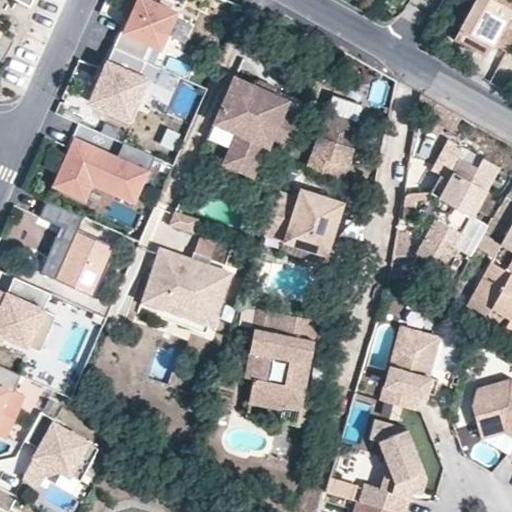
[(118,30),(111,46),(141,58),(149,39),(162,44),(176,12),(147,0),(130,0),(124,17),(130,20),(125,32),(118,30)]
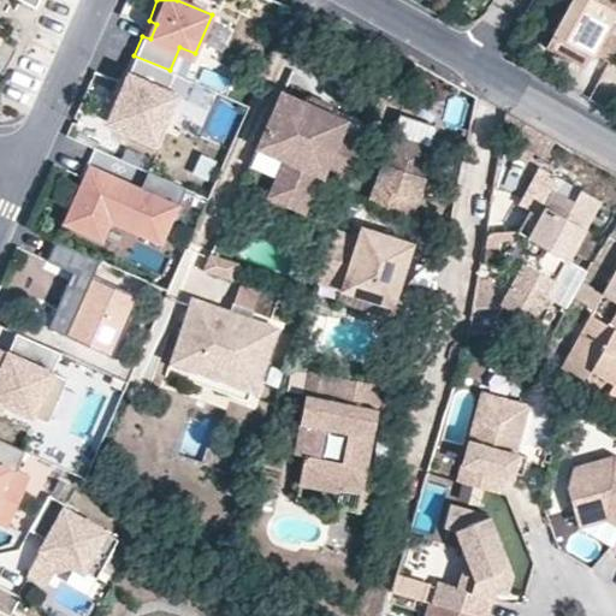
[(615,9),(598,0),(568,0),(551,33),(570,43),(593,54),(598,47),(614,54),(615,48),(615,9)]
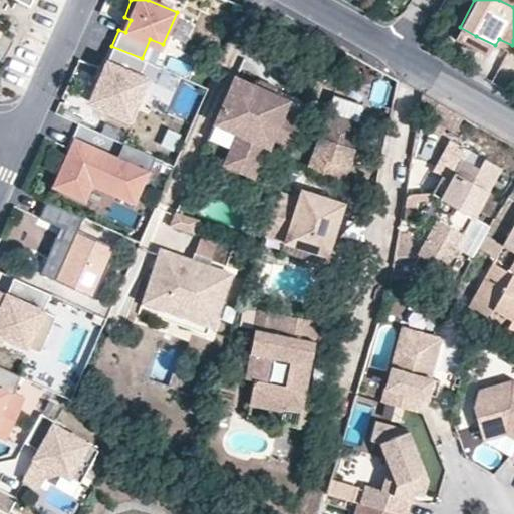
[(476,36),(460,27),(453,39),(489,58),(495,45),(476,36)]
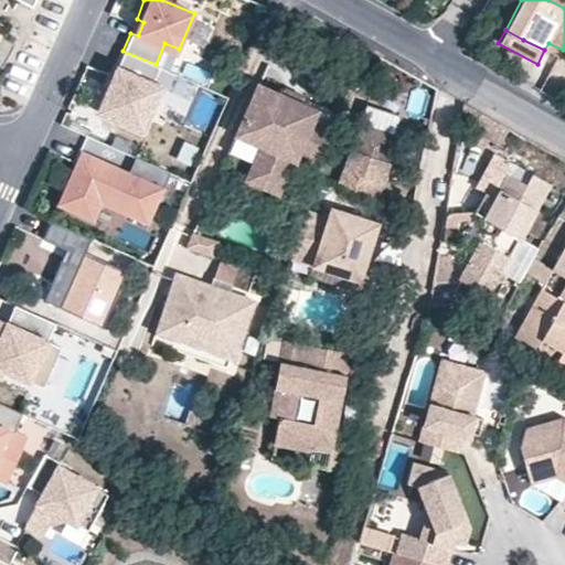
[(0,64),(1,65),(13,42),(0,34),(0,64)]
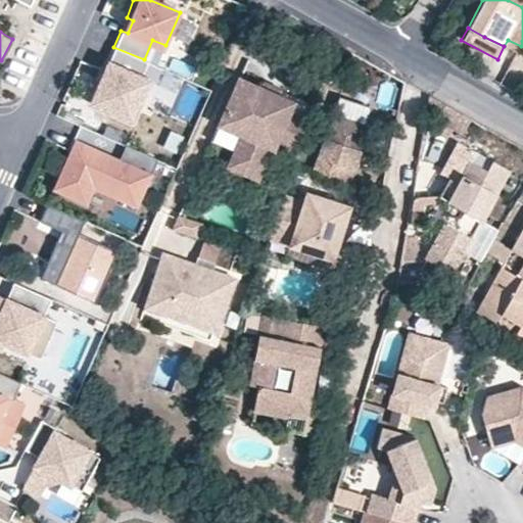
[(149,80),(141,76),(148,61),(144,59),(113,47),(90,102),(131,121),(149,80)]
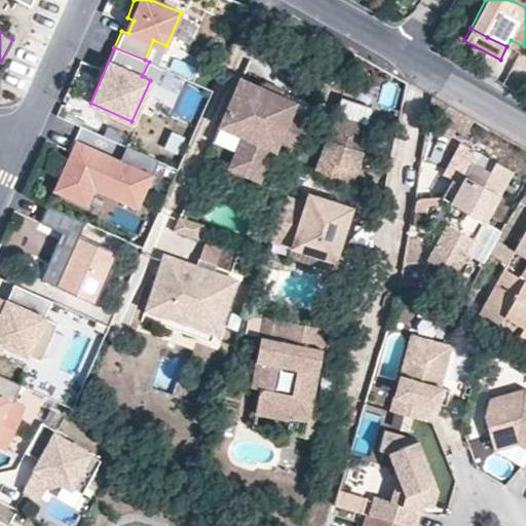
[(149,62),(142,76),(150,80),(156,83),(162,68),(149,62)]
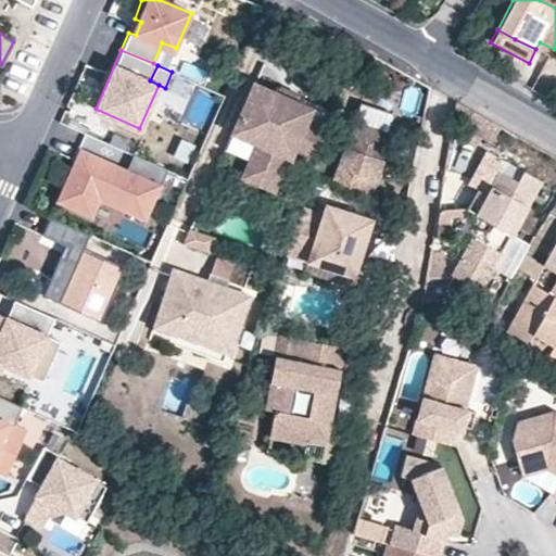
[(275,92),(254,84),(234,133),(257,143),(258,143),(262,136),(274,141),(262,167),(282,176),(294,150),(317,160),(328,128),(307,119),(312,109),(293,100),(275,92)]
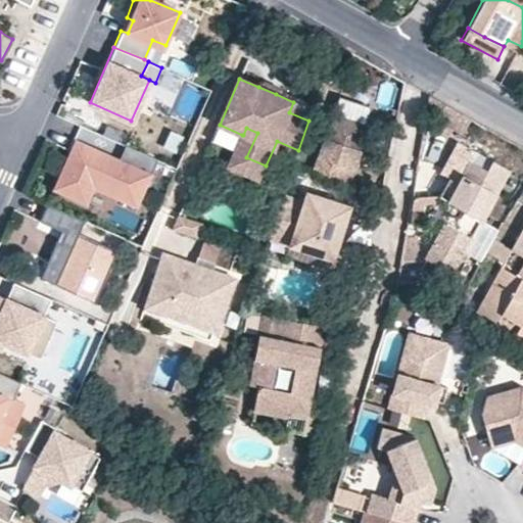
[(262,80),(258,87),(276,94),(279,88),(262,80)]
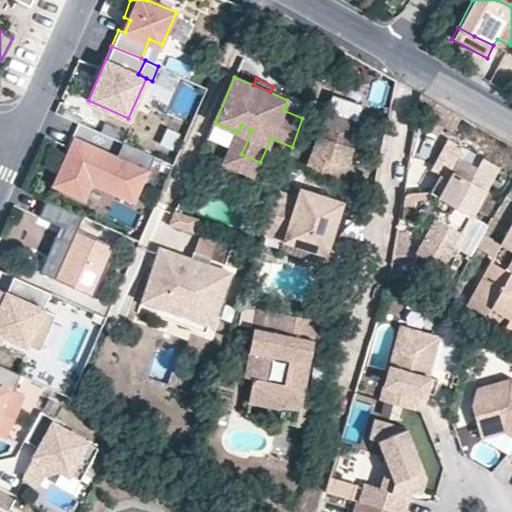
[(333,95),(327,111),(354,120),(356,121),(362,104),(333,95)]
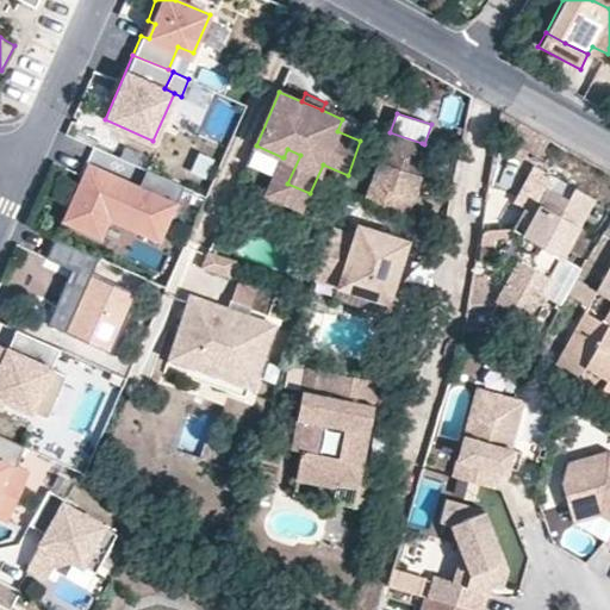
[(422,143),(390,132),(381,161),(378,160),(366,200),(415,216),(421,198),(414,195),(421,174),(418,173),(423,156),(417,154),(422,143)]
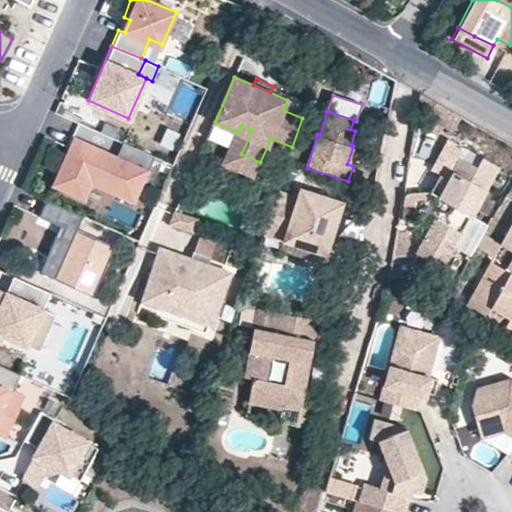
[(355,131),(358,121),(356,121),(354,120),(350,129),(355,131)]
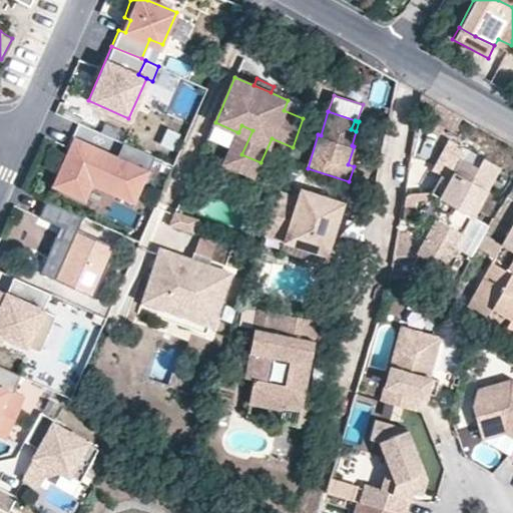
[(238,132),(237,132),(223,164),(254,177),(261,162),(241,154),(252,130),(241,125),(238,132)]
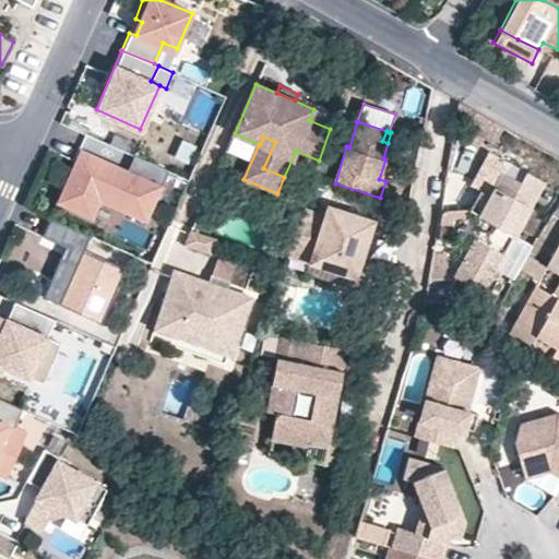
[(145,222),(168,170),(134,155),(128,169),(126,174),(116,169),(118,165),(80,149),(56,202),(92,218),(99,201),(145,222)]
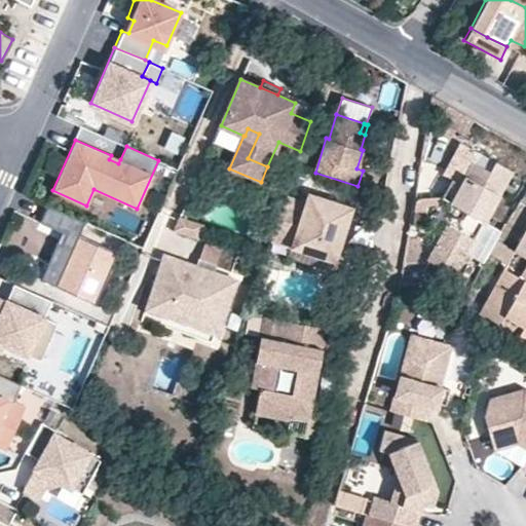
[(513,171),(495,161),(489,171),(472,160),(460,182),(453,179),(443,196),(484,221),(513,171)]
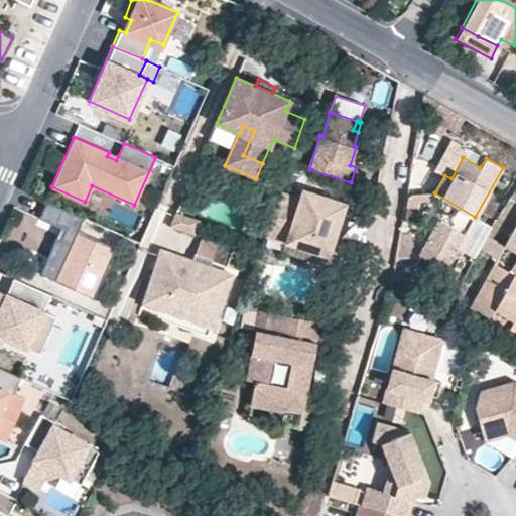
[(311,191),(301,188),(298,198),(311,191)]
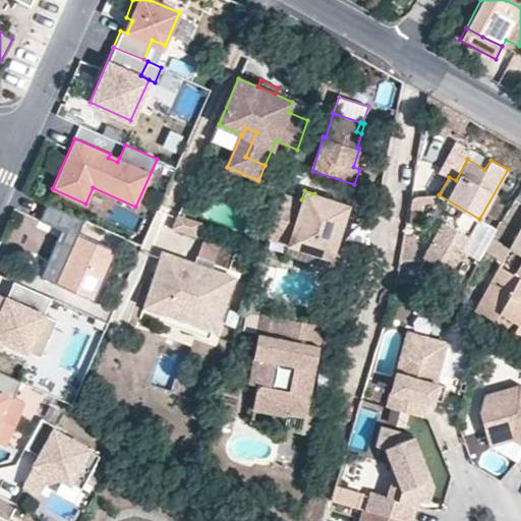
[(350,205),(314,193),(301,199),(283,193),(268,238),(332,259),(350,205)]
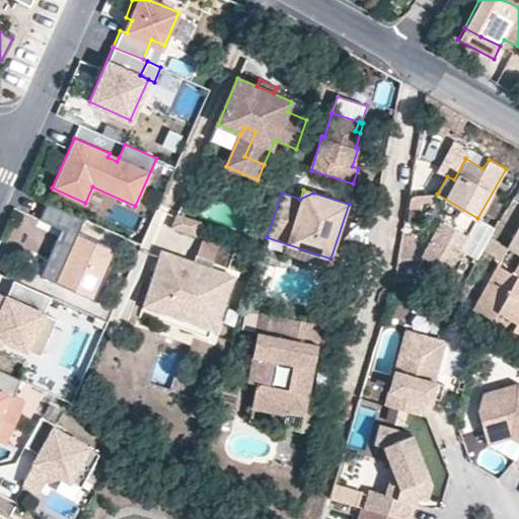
[(93,299),(116,249),(77,232),(83,218),(47,202),(39,219),(65,230),(60,241),(56,239),(41,276),(93,299)]
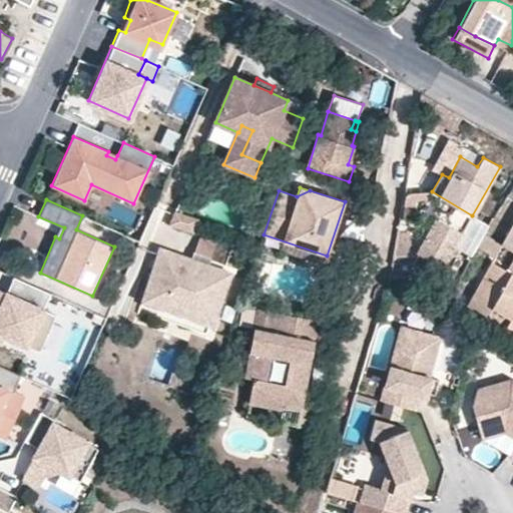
[(175,212),(170,223),(195,232),(198,220),(175,212)]
